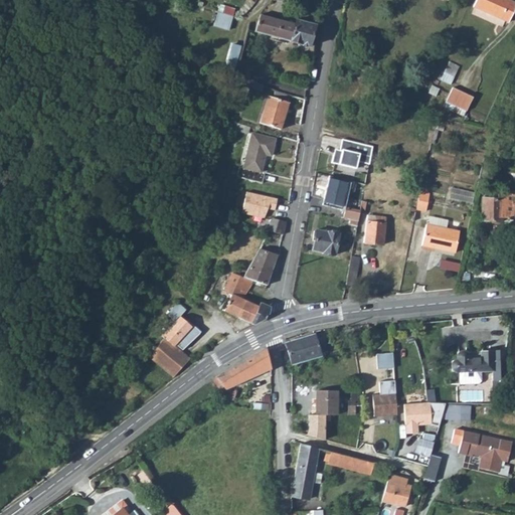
[(475,0),(473,5),(473,6),(506,24),(514,7),(514,5),(505,0),(475,0)]
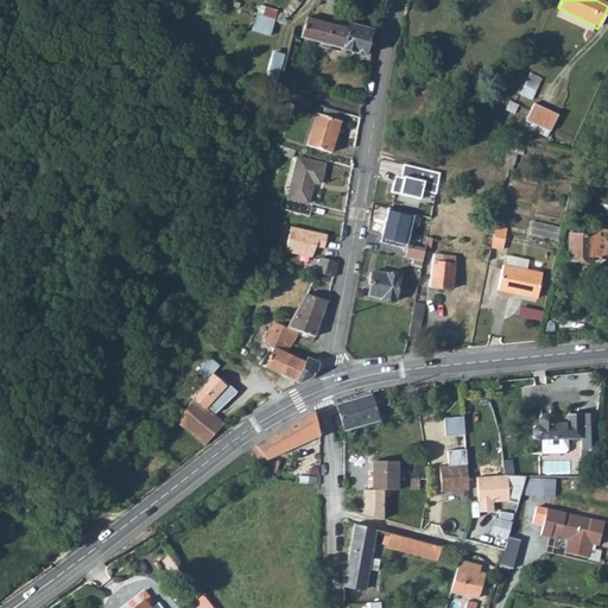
[(260,4),(254,30),(272,35),(278,8),(260,4)]
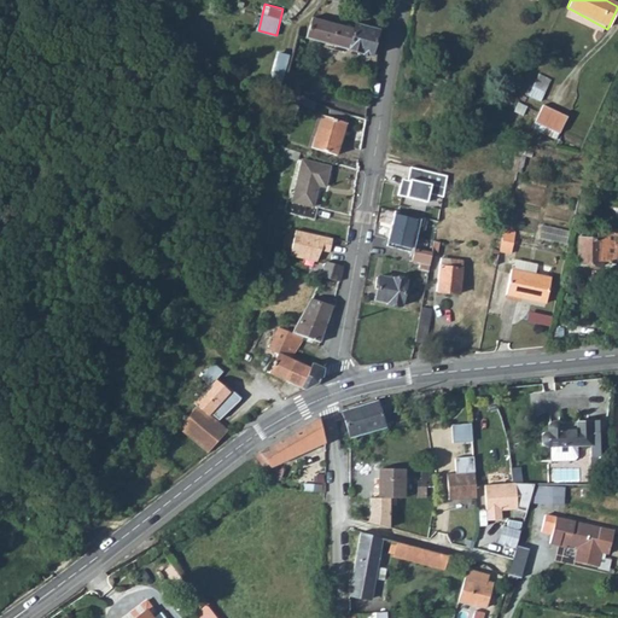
[(353,29),(312,18),(305,39),(349,50),(348,51),(371,57),(378,30),(354,24),(353,29)]
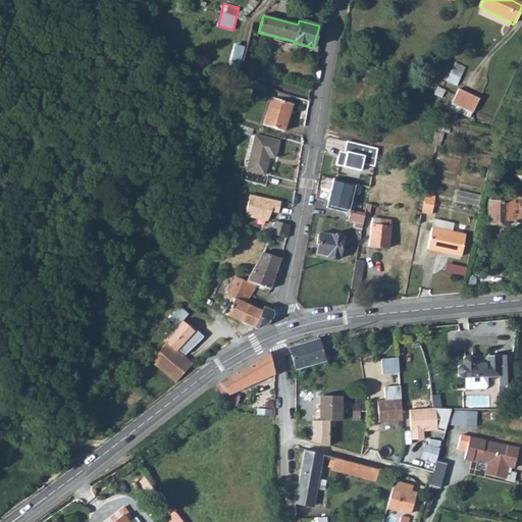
[(243,58),(239,72),(252,80),(256,62),(243,58)]
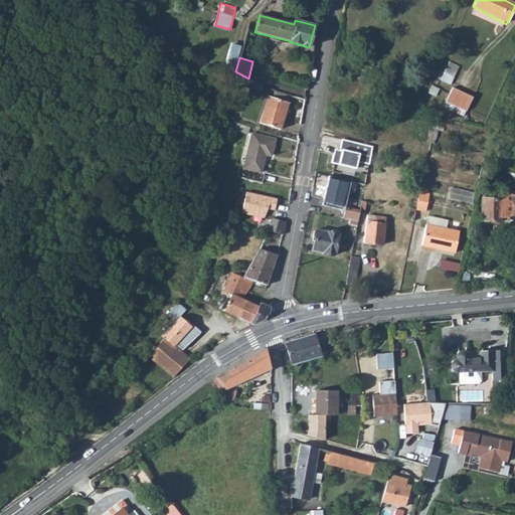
[(441,78),(451,82),(460,65),(450,60),(441,78)]
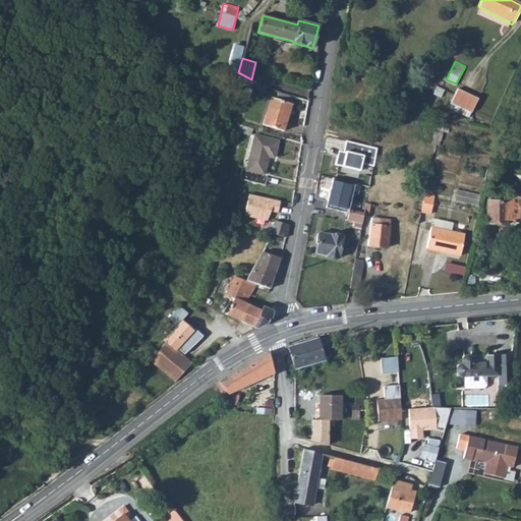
[(454,92),(448,106),(468,116),(474,102),(454,92)]
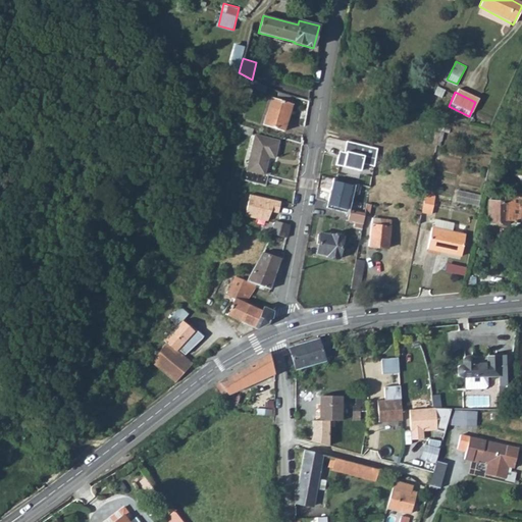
[(292,105),(272,98),(264,124),(284,131),(292,105)]
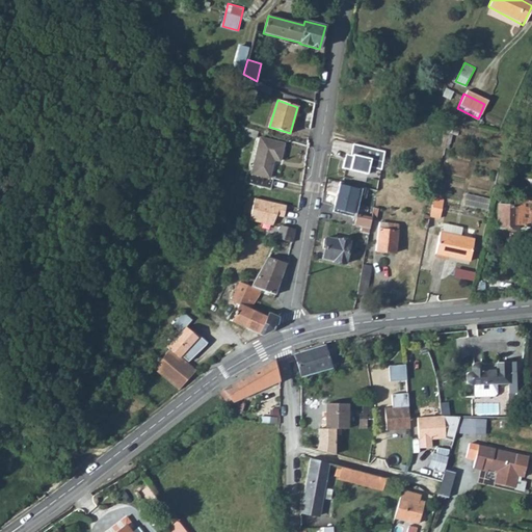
[(282,144),(261,139),(254,173),(245,171),(243,182),(270,188),(272,178),(267,177),(271,159),(278,160),(282,144)]
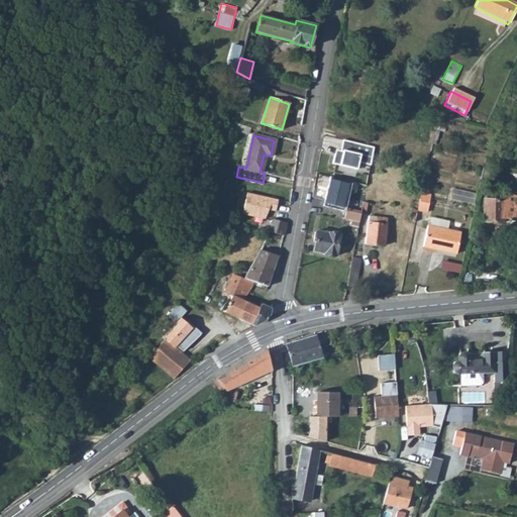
[(374,146),(344,139),(341,151),(336,150),(333,164),(355,169),(357,161),(371,164),(374,146)]
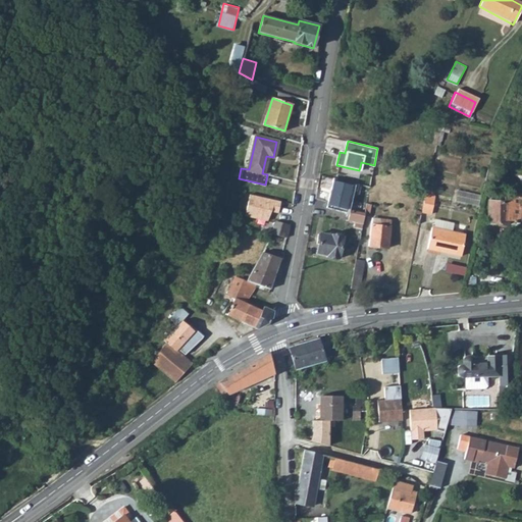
[(340,180),(332,178),(325,204),(346,210),(352,190),(357,192),(359,183),(341,177),(340,180)]
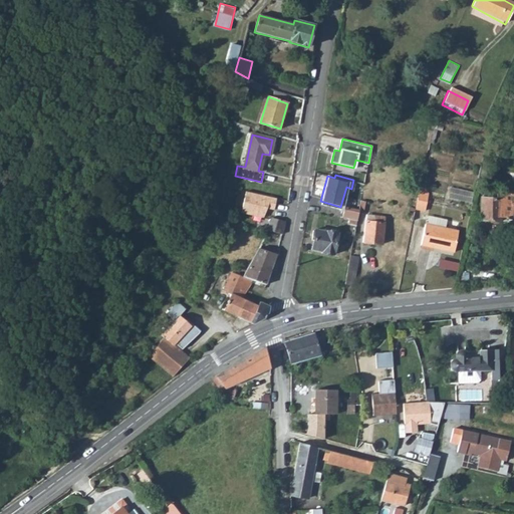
[(452,186),(449,197),(473,202),(475,191),(452,186)]
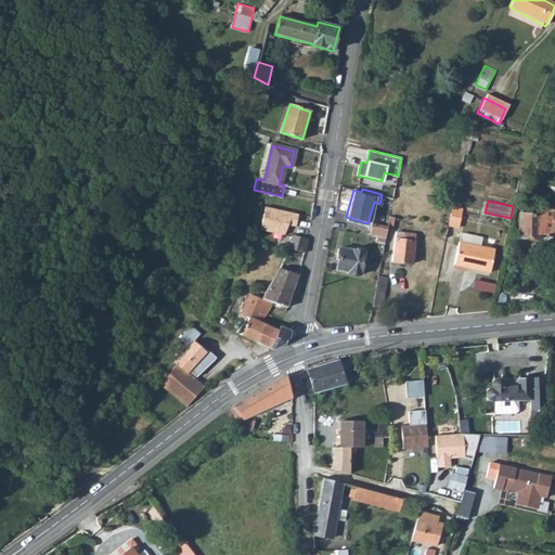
[(297,211),(265,205),(260,228),(283,232),(287,222),(295,223),(297,211)]
